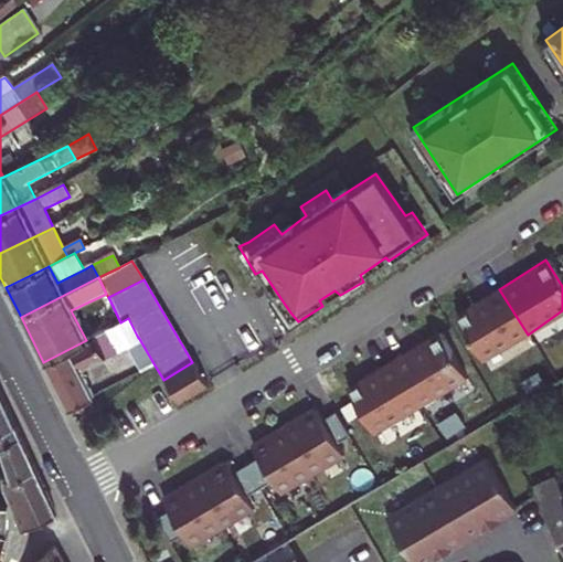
[(528,335),(499,289),(458,314),(486,360),(528,335)]
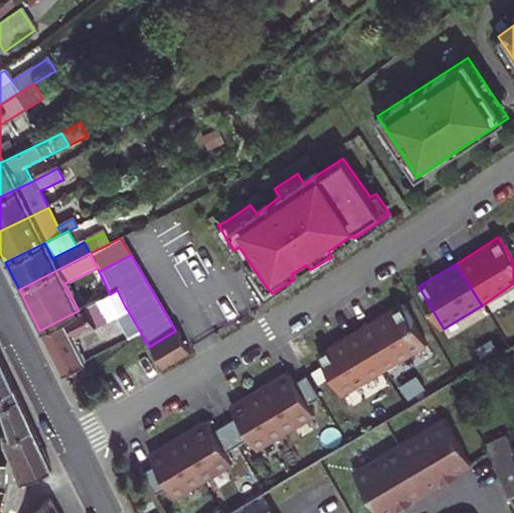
[(110,313),(125,306),(117,290),(110,294),(97,301),(103,315),(109,311),(110,313)]
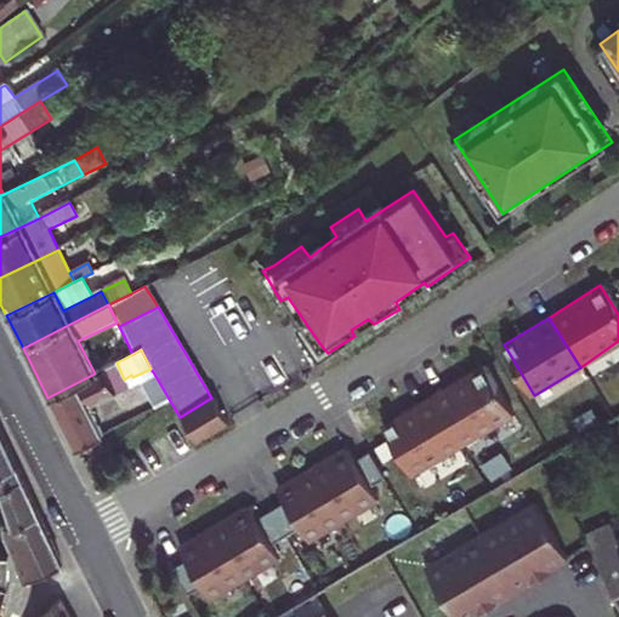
[(95,373),(47,398),(74,450),(101,435),(86,409),(135,382),(132,377),(131,375),(124,380),(117,363),(95,373)]
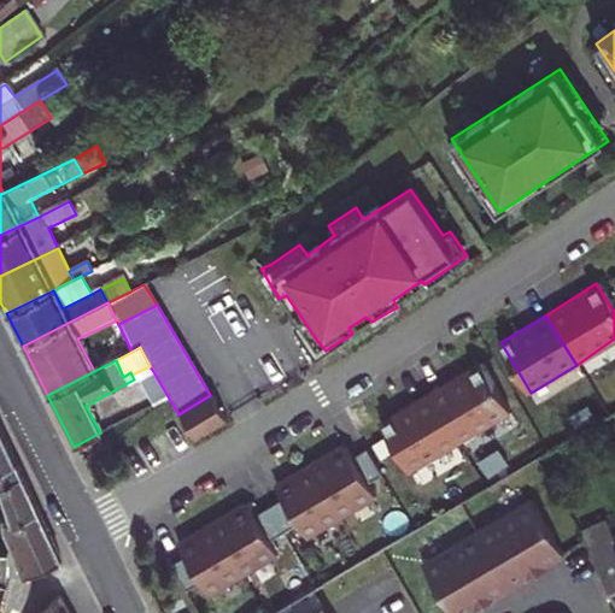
[(476,364),(429,393),(458,442),(507,414),(476,364)]
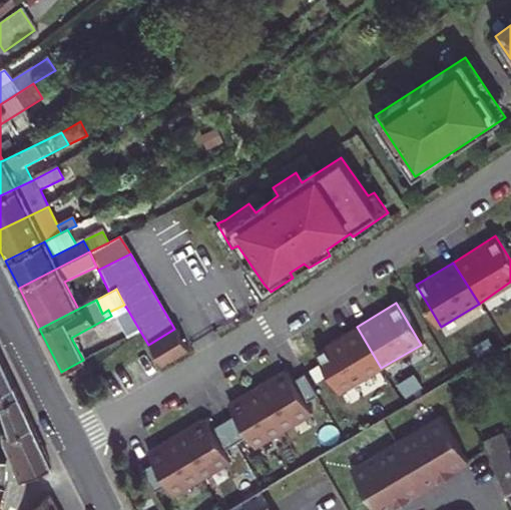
[(125,338),(139,330),(125,306),(125,307),(124,305),(109,312),(111,316),(125,338)]
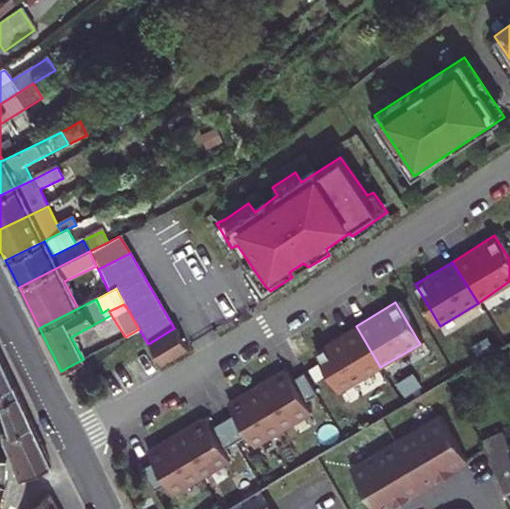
[(356,326),(314,351),(339,392),(380,367),(356,326)]
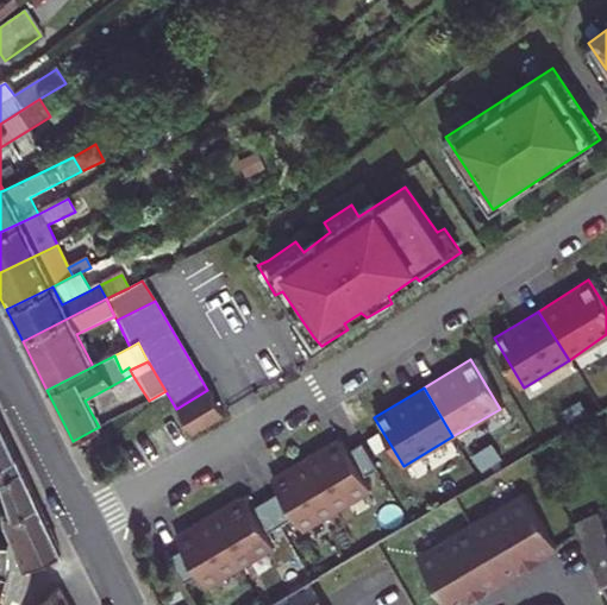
[(192,434),(223,414),(207,390),(176,409),(192,434)]
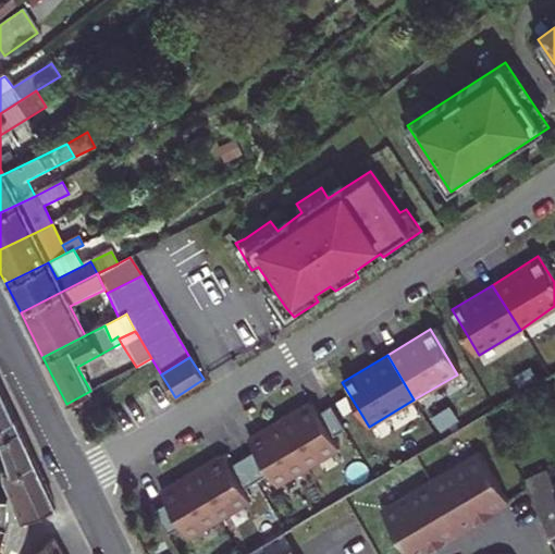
[(0,427),(13,421),(0,394),(0,427)]
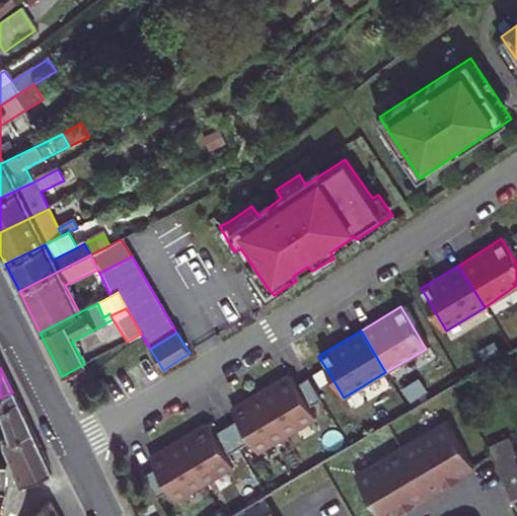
[(288,374),(262,389),(288,435),(314,420),(288,374)]
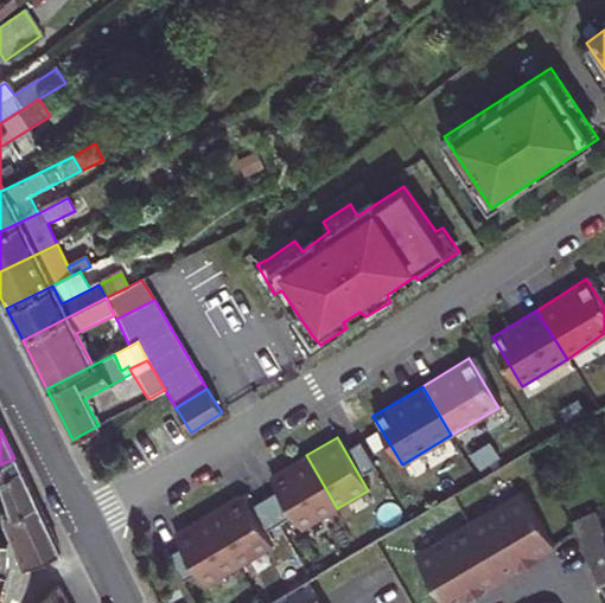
[(306,455),(273,475),(304,527),(337,508),(306,455)]
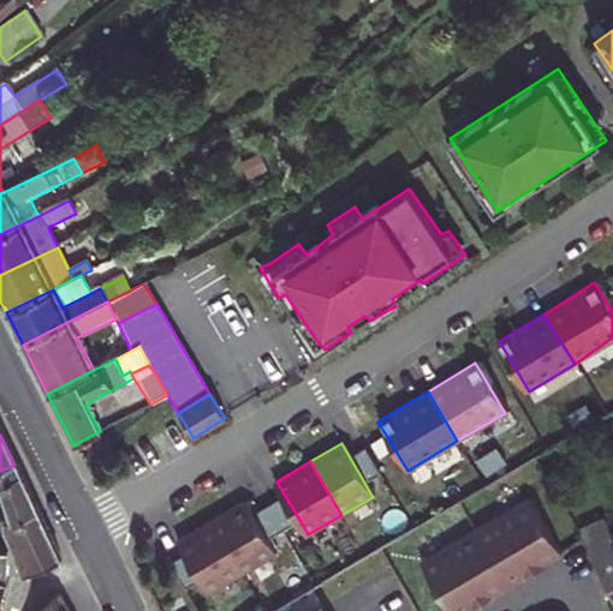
[(12,523),(37,513),(15,465),(0,471),(0,485),(1,485),(10,520),(12,523)]
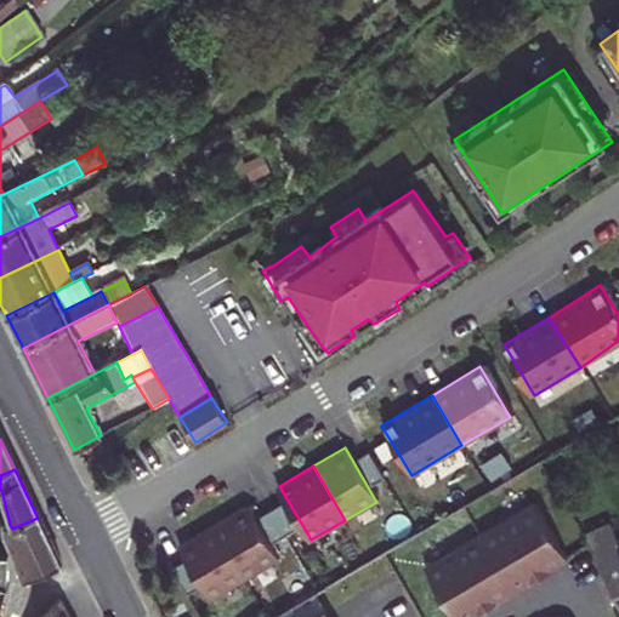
[(242,503),(209,521),(242,578),(276,559),(242,503)]
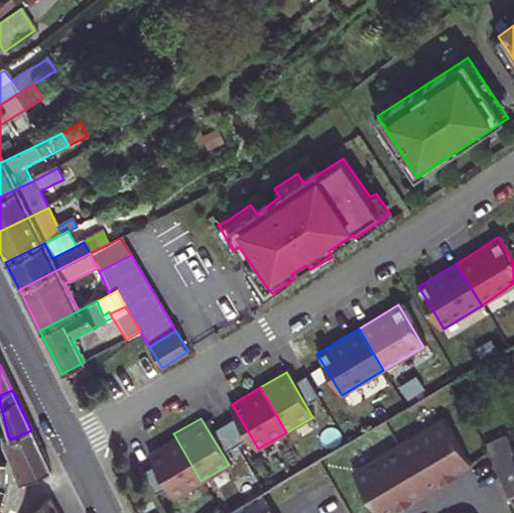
[(443,420),(353,475),(376,512),(390,512),(408,502),(410,505),(444,484),(442,482),(471,465),(443,420)]
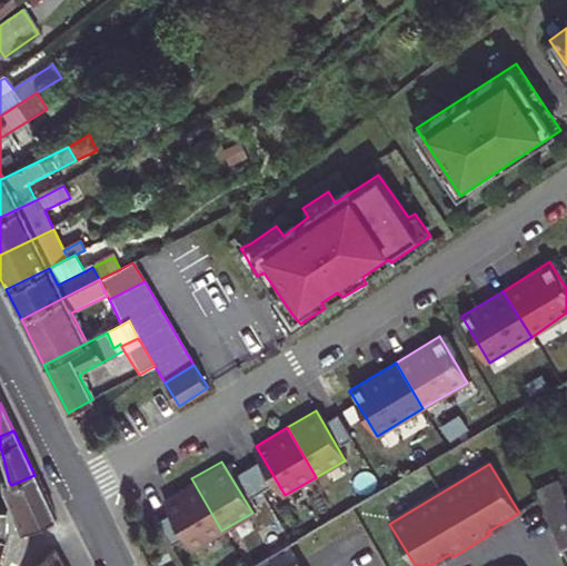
[(35,475),(11,485),(9,482),(2,482),(2,493),(21,536),(56,520),(35,475)]
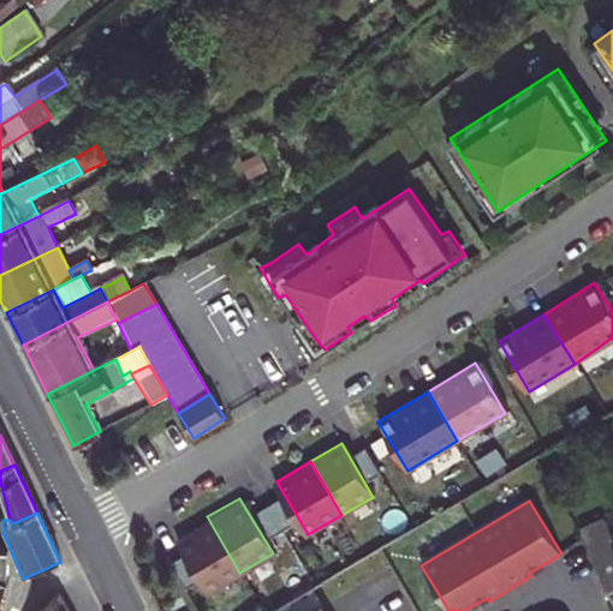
[(239,573),(207,516),(174,534),(208,592),(239,573)]
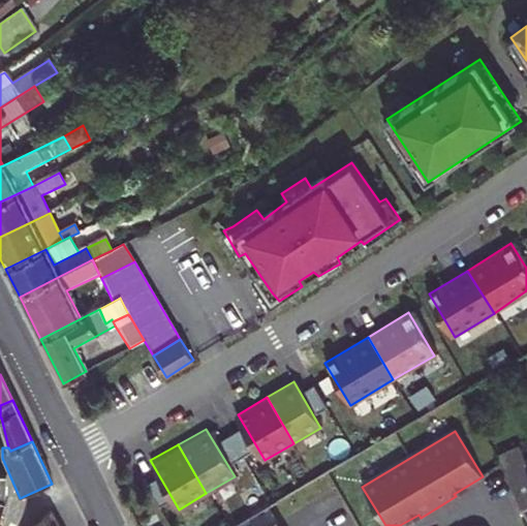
[(499,456),(526,519),(526,460),(525,462),(519,447),(499,456)]
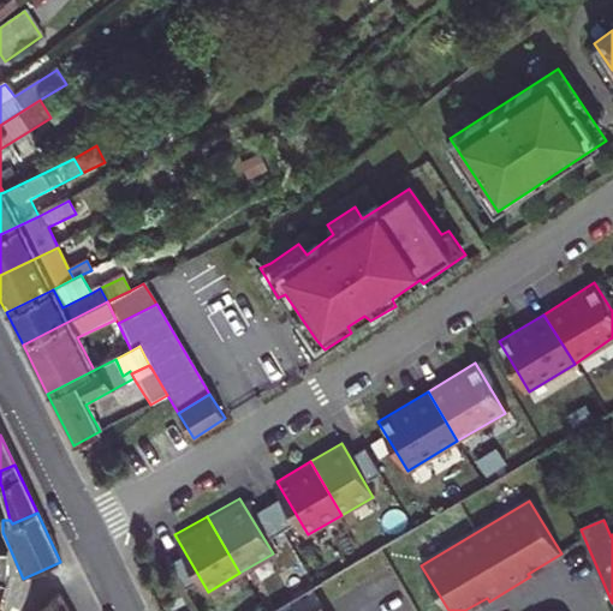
[(65,610),(58,597),(42,610),(65,610)]
